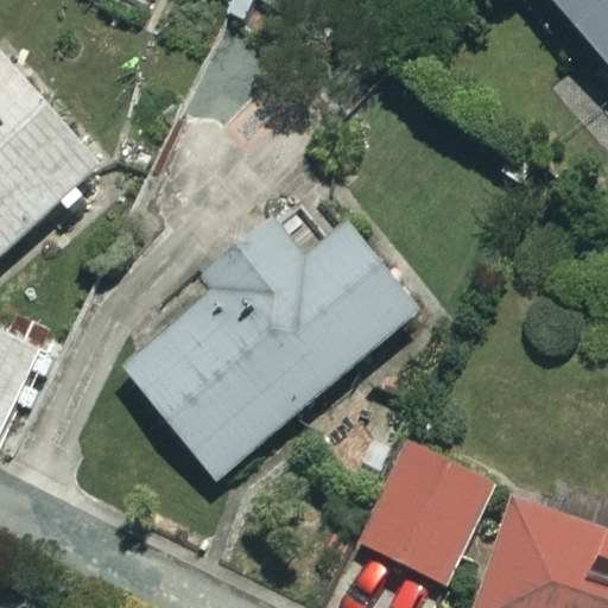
[(607,0),(555,0),(607,61),(607,0)]
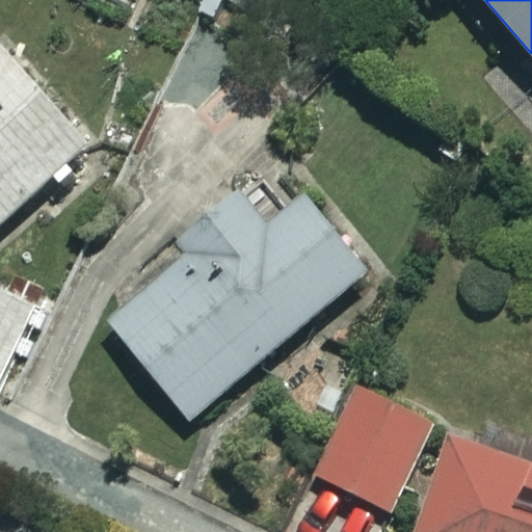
[(0,227),(92,143),(0,42),(0,227)]
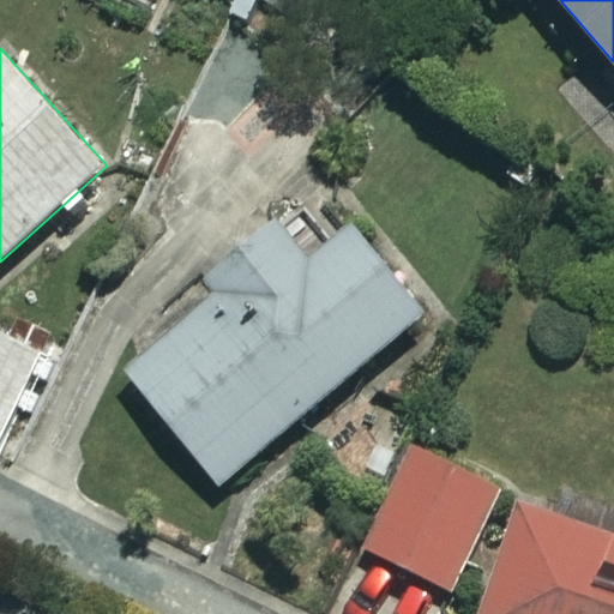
[(312,263),(278,222),(208,281),(220,295),(127,373),(222,486),(425,315),(351,229),(312,263)]
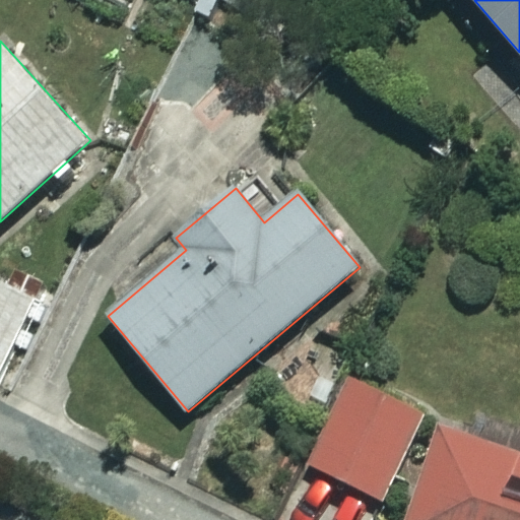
[(0,368),(41,298),(0,273),(0,368)]
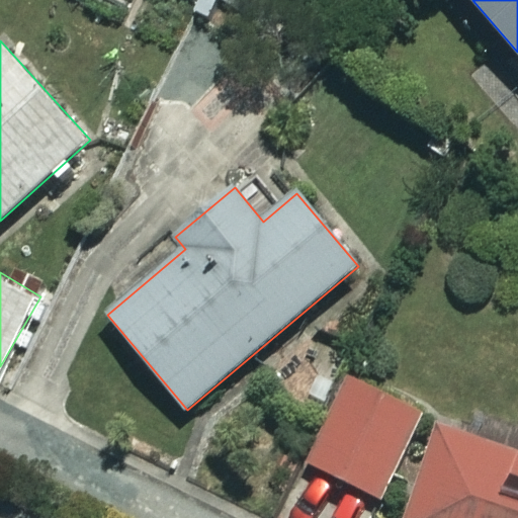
[(422,413),(346,375),(305,460),(380,497),(422,413)]
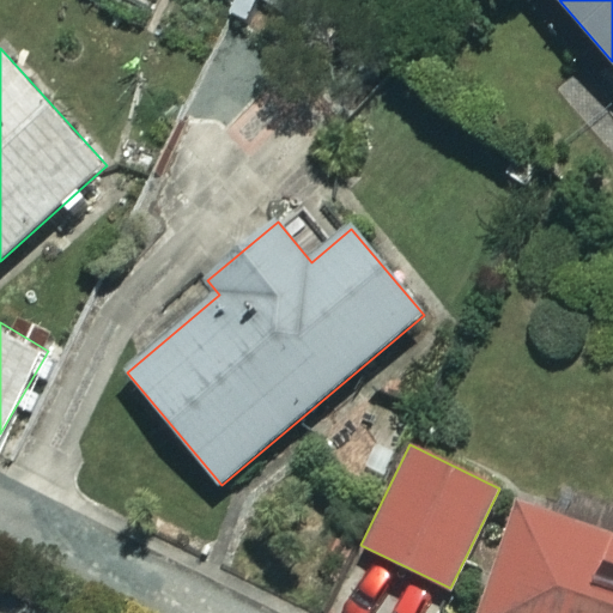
[(612,612),(612,519),(607,535),(521,504),(481,612),(612,612)]
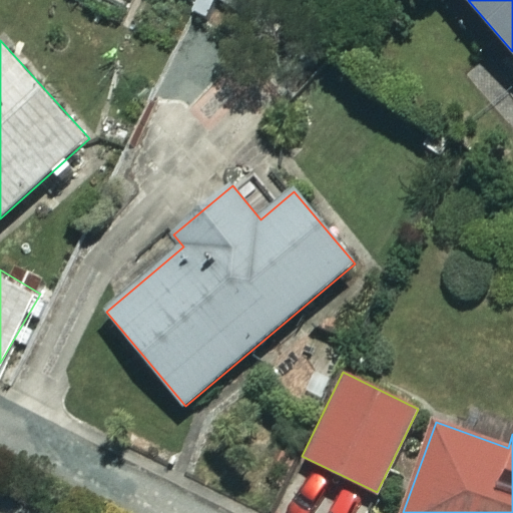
All buildings are outlined.
